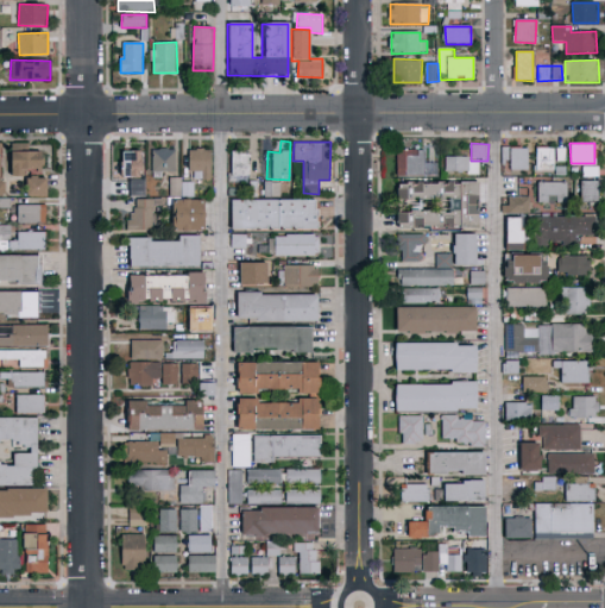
[(6,175),(21,174),(21,168),(38,167),(37,149),(27,149),(27,144),(6,145),(6,175)]
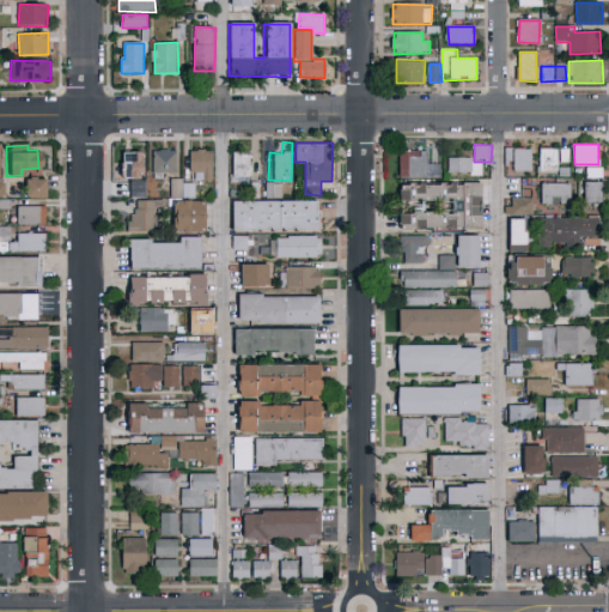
[(531,171),(531,147),(506,147),(506,164),(515,164),(515,171),(531,171)]
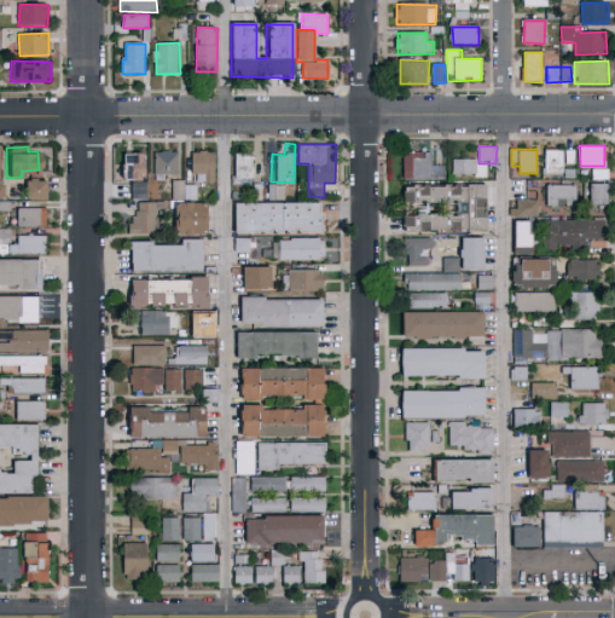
[(575,149),(545,150),(545,173),(563,173),(563,163),(575,163),(575,149)]
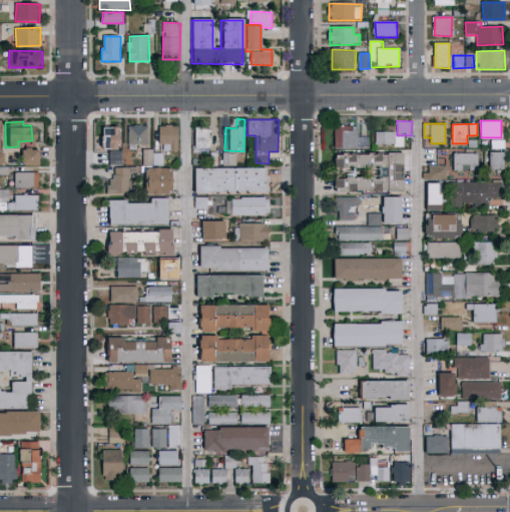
[(149,143),(149,124),(128,125),(128,144),(149,143)]
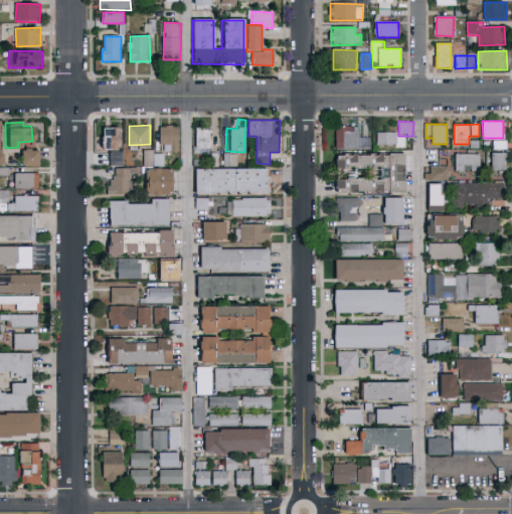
[(117,126),(100,127),(100,148),(118,147),(117,126)]
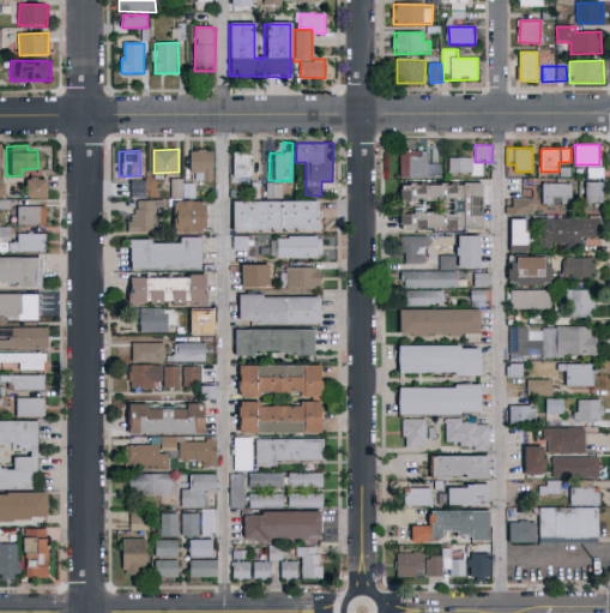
[(189,172),(198,172),(198,181),(213,181),(215,150),(191,150),(189,172)]
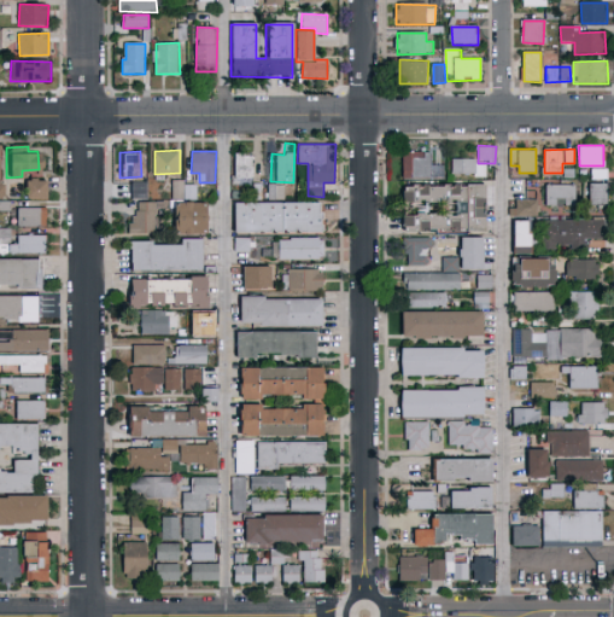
[(443,161),(430,161),(430,151),(401,151),(402,178),(444,176),(443,161)]
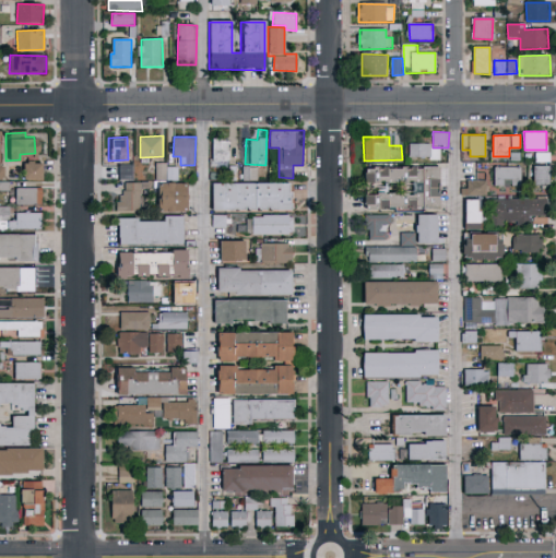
[(213,162),(229,162),(229,139),(213,139),(213,162)]
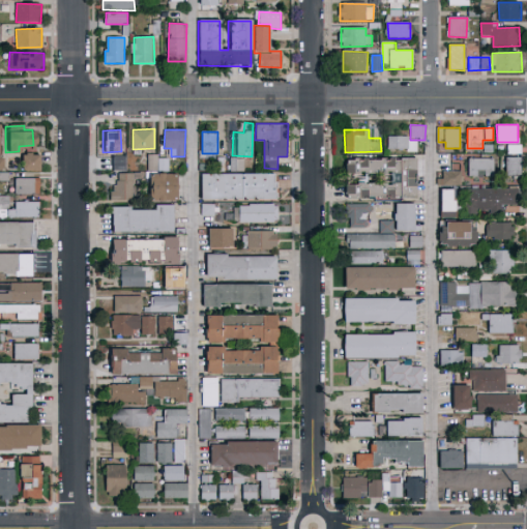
[(417,150),(418,137),(387,136),(387,150),(417,150)]
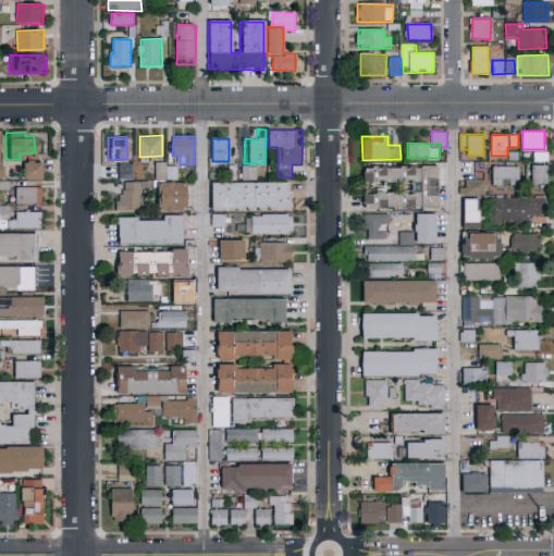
[(549,151),(534,151),(533,162),(549,162),(549,151)]
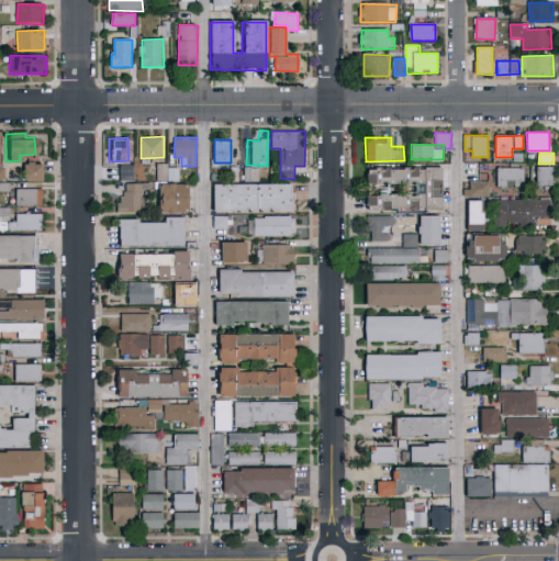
[(21,179),(42,180),(42,163),(22,161),(21,179)]
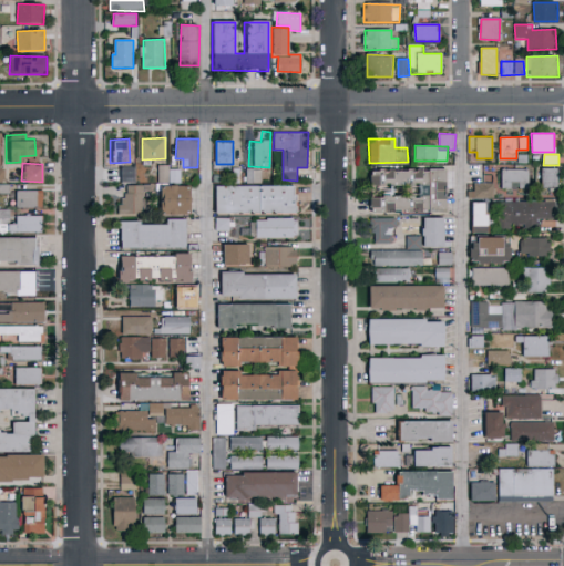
[(182,182),(182,168),(171,168),(171,164),(159,165),(159,182),(182,182)]
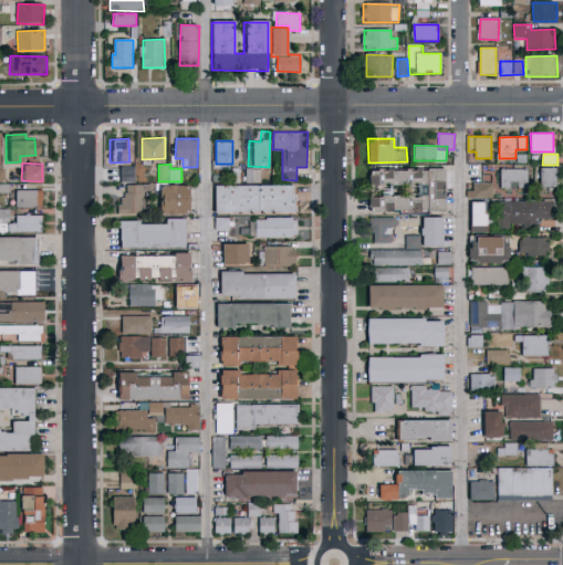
[(134,166),(122,165),(121,181),(133,182),(134,166)]
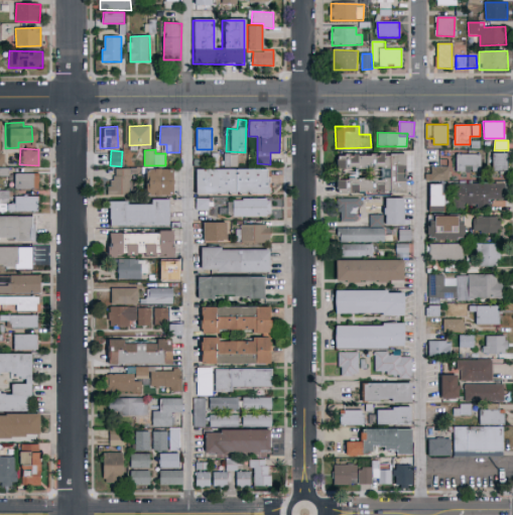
[(238,167),(238,153),(225,153),(225,167),(238,167)]
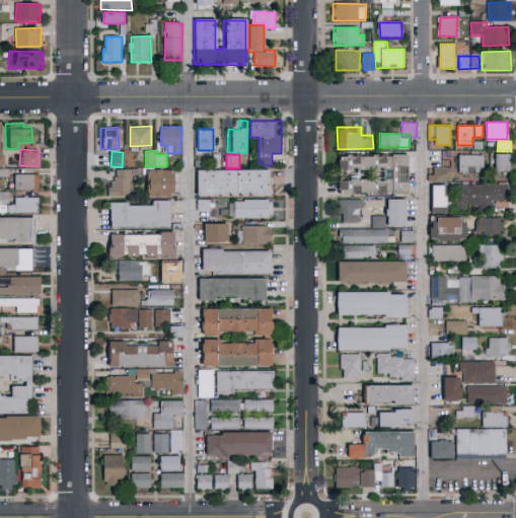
[(459,154),(459,171),(483,172),(484,155),(459,154)]
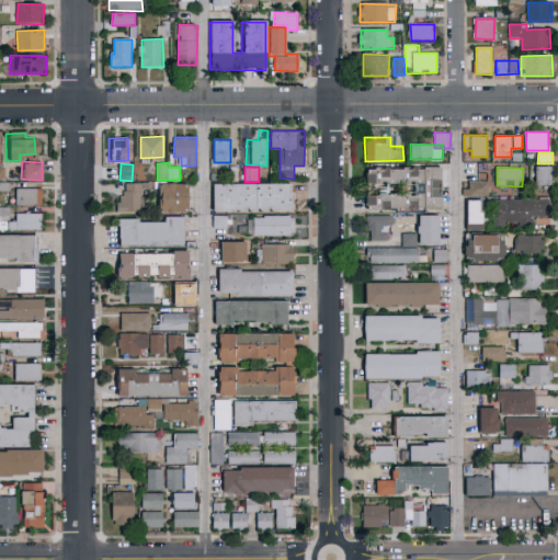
[(441,207),(440,168),(365,169),(365,182),(408,182),(408,192),(364,193),(364,208),(441,207)]
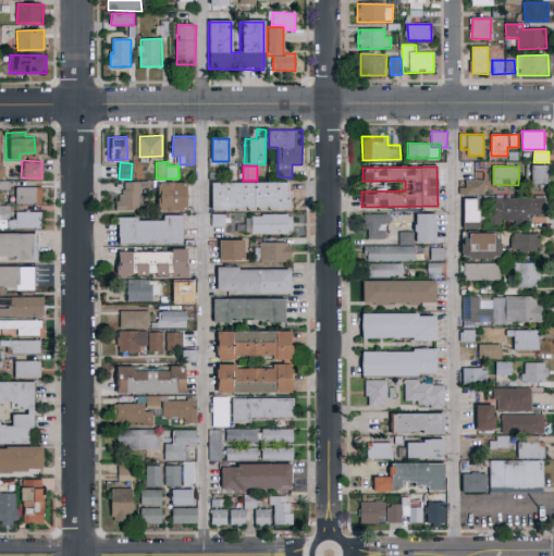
[(464,195),(485,194),(484,178),(463,180),(464,195)]
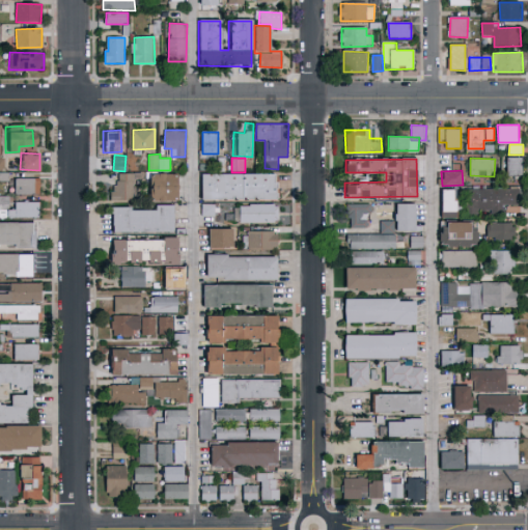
[(117,172),(117,191),(110,191),(109,199),(133,200),(134,179),(141,179),(141,172),(117,172)]
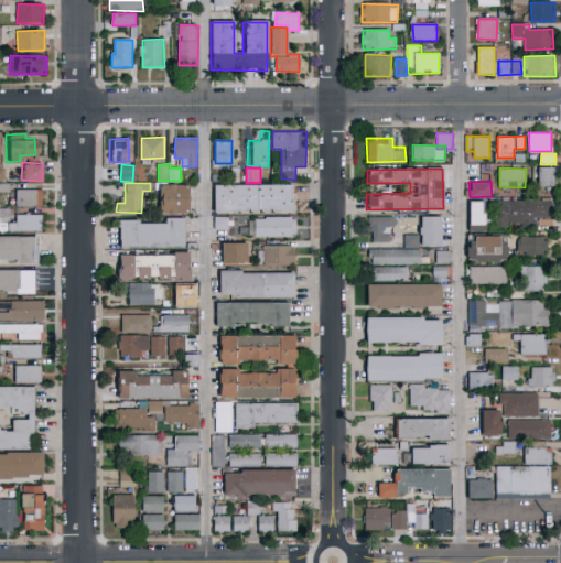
[(158,213),(189,213),(187,183),(158,184),(158,213)]
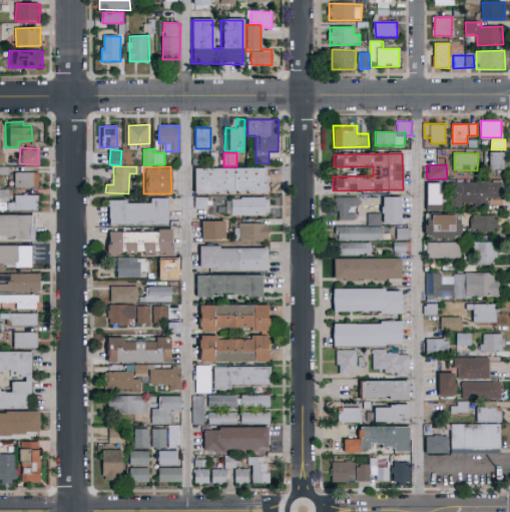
[(266,167),(193,166),(192,191),(265,192),(266,167)]
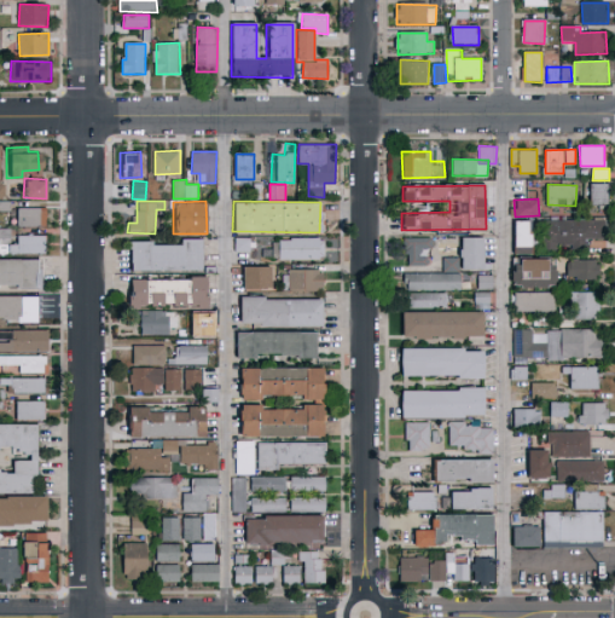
[(46,226),(47,208),(18,207),(17,225),(46,226)]
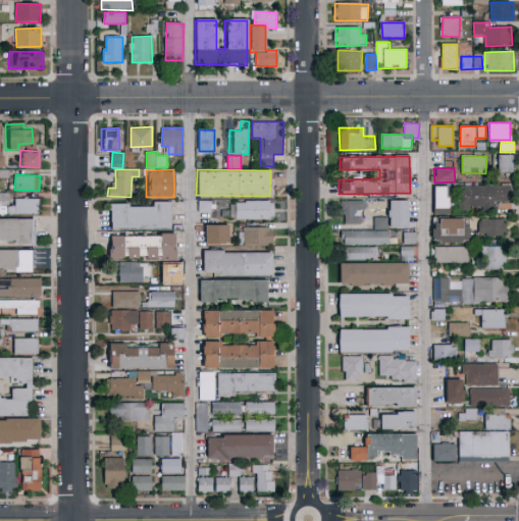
[(512,185),(460,186),(460,208),(513,207),(512,185)]
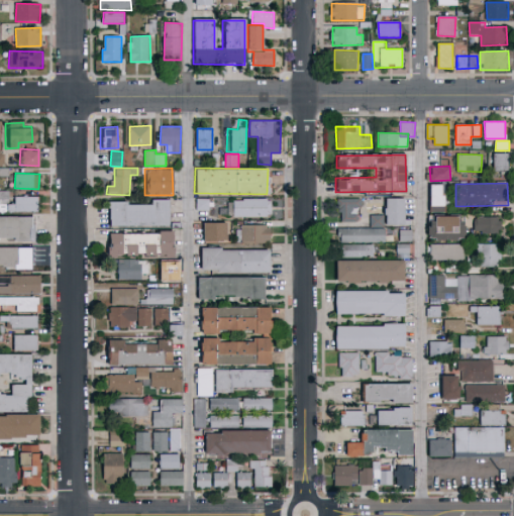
[(429,184),(429,205),(442,206),(442,184),(429,184)]
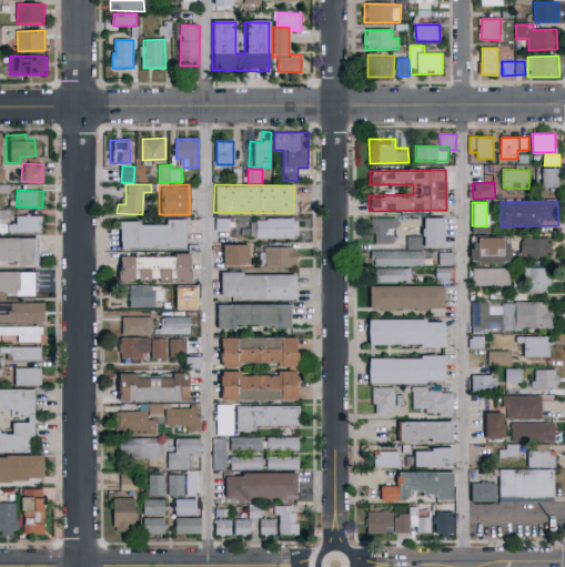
[(41,215),(16,215),(17,224),(8,224),(8,232),(41,232),(41,215)]
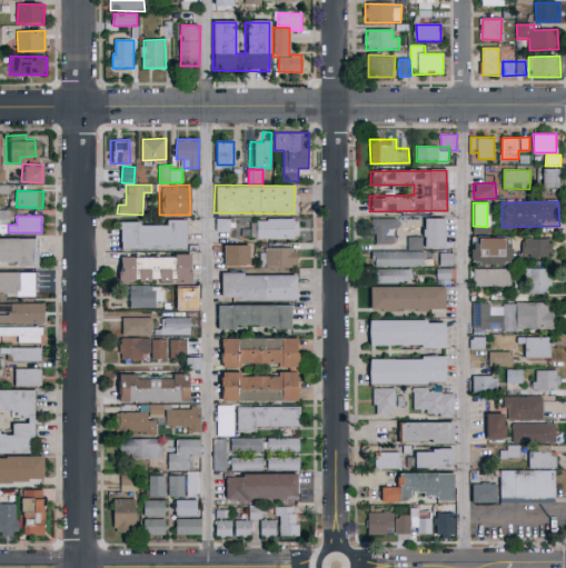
[(444,248),(445,217),(424,217),(423,236),(408,236),(408,248),(444,248)]
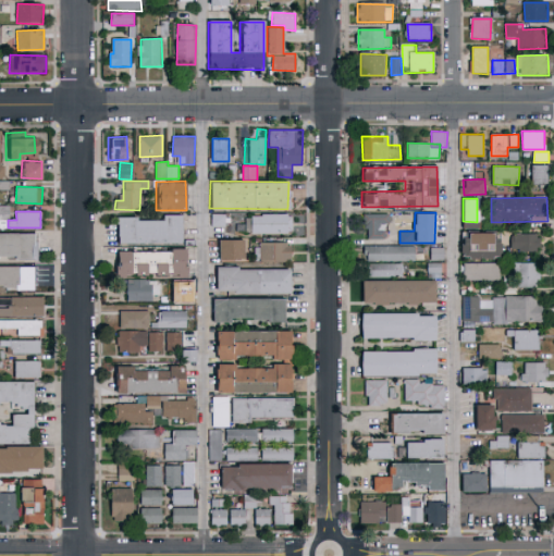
[(115,243),(181,243),(181,213),(161,213),(161,218),(115,218),(115,243)]
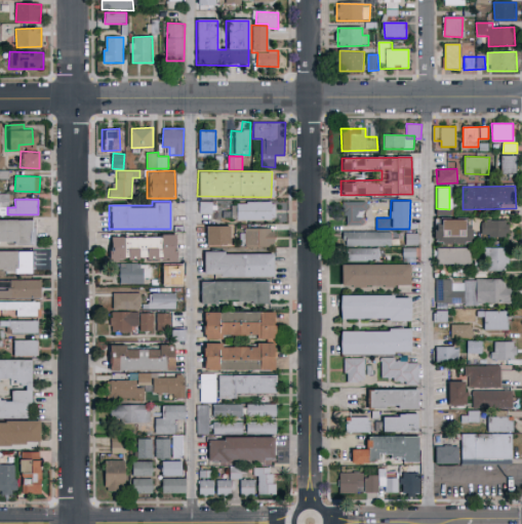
[(366,201),(344,201),(344,225),(364,225),(364,212),(366,212),(366,201)]
